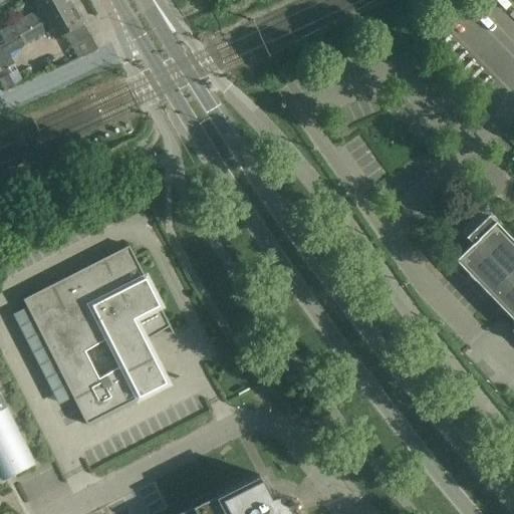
[(0,46),(71,6),(67,0),(35,0),(32,2),(38,12),(0,33),(0,35),(5,43),(0,45),(0,46)]
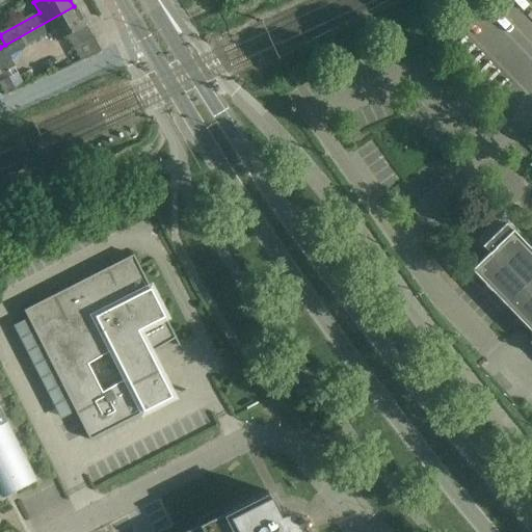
[(8,56),(51,32),(56,43),(85,26),(74,6),(0,48),(0,74),(14,67),(8,56)]
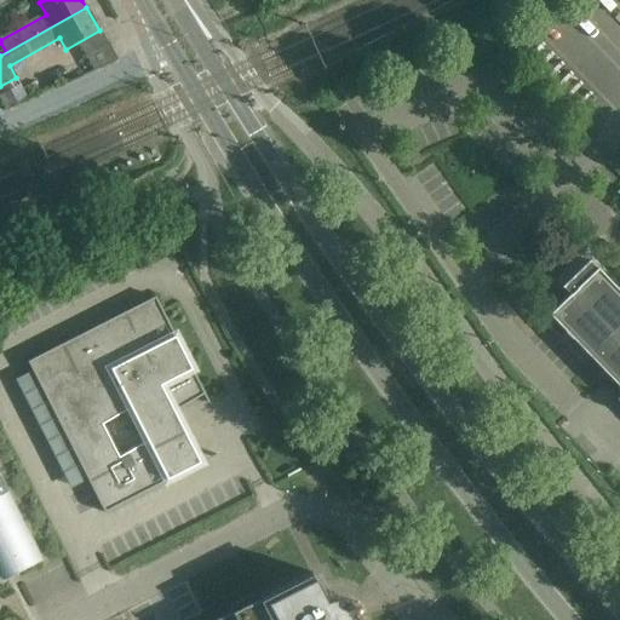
[(107,42),(84,55),(93,72),(115,61),(107,42)]
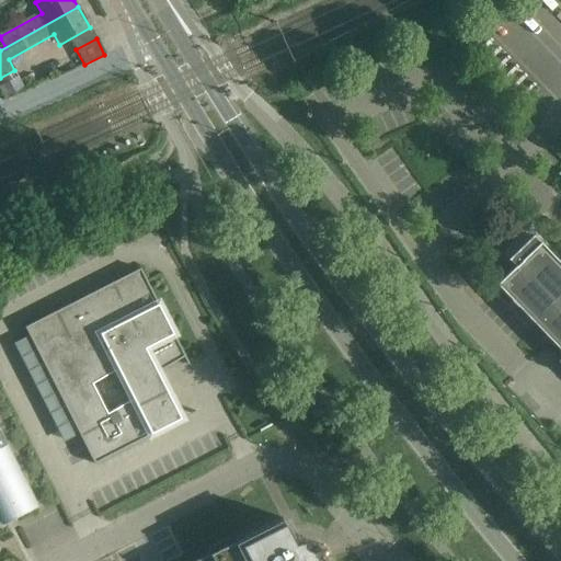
[(8,82),(0,87),(0,93),(3,101),(14,95),(8,82)]
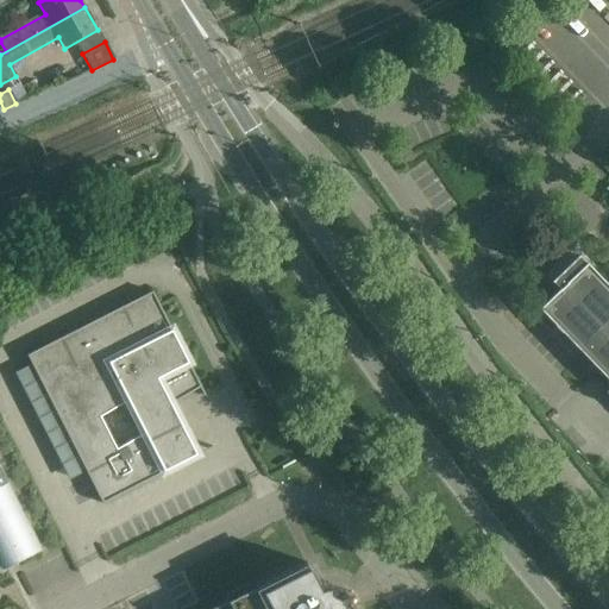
[(578,256),(551,283),(552,284),(552,283),(558,290),(538,311),(608,383),(608,394),(608,395),(608,288),(585,263),(578,256)]
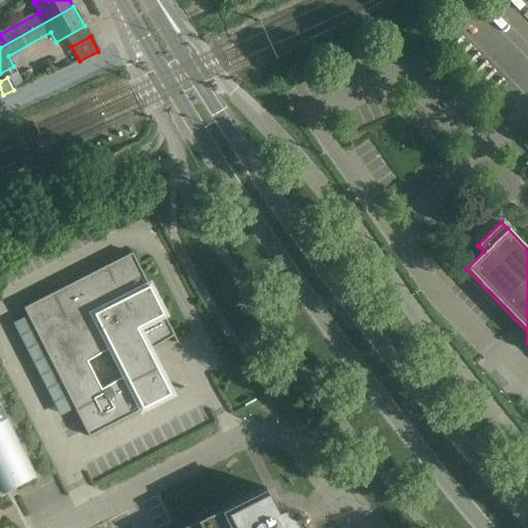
[(169,394),(147,351),(173,337),(175,343),(177,342),(131,254),(23,308),(88,437),(184,388),(184,387),(169,394)]
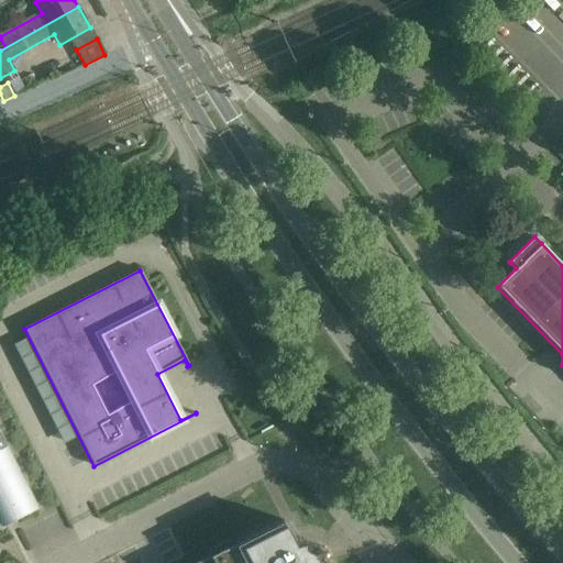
[(36,509),(0,437),(0,523),(1,527),(36,509)]
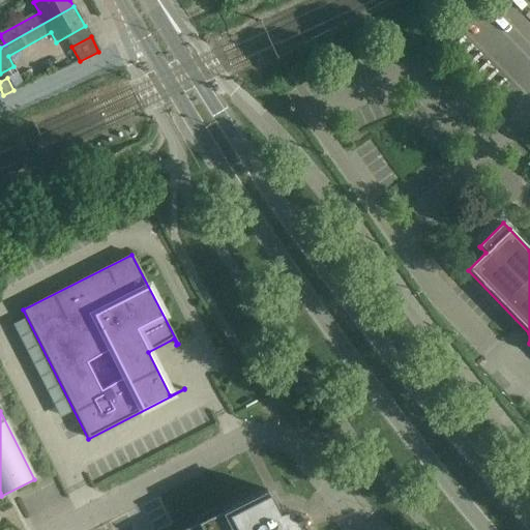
[(196,519),(194,521),(196,524),(183,529),(304,529),(304,527),(306,526),(307,523),(307,520),(305,518),(303,517),(300,517),(298,518),(295,516),(291,514),(288,513),(284,513),(282,513),(277,514),(265,489),(218,512),(217,508),(214,509),(211,510),(207,511),(205,512),(202,514),(199,517),(196,519)]
